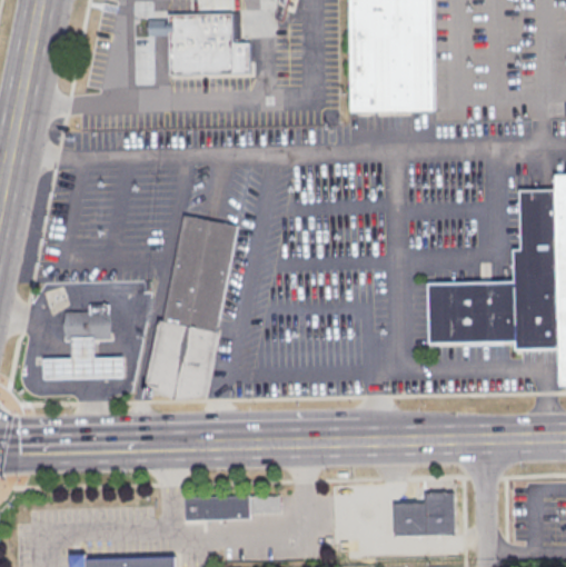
[(430,0),(434,107),(351,109),(349,0),(430,0)]
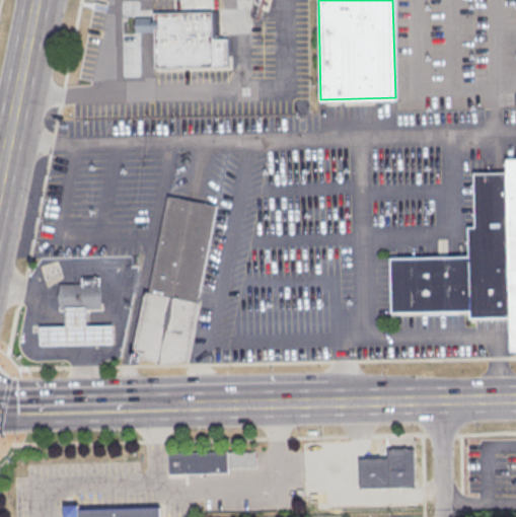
[(155,68),(154,30),(133,31),(132,18),(153,17),(153,12),(209,10),(210,39),(226,38),(227,66),(155,68)]
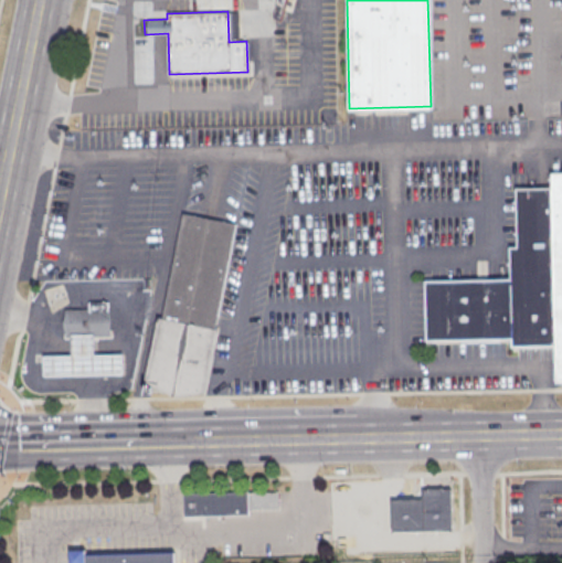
[(561,171),(561,382),(552,383),(552,344),(511,344),(511,337),(426,339),(425,279),(510,278),(509,246),(517,246),(516,188),(549,187),(548,172),(561,171)]
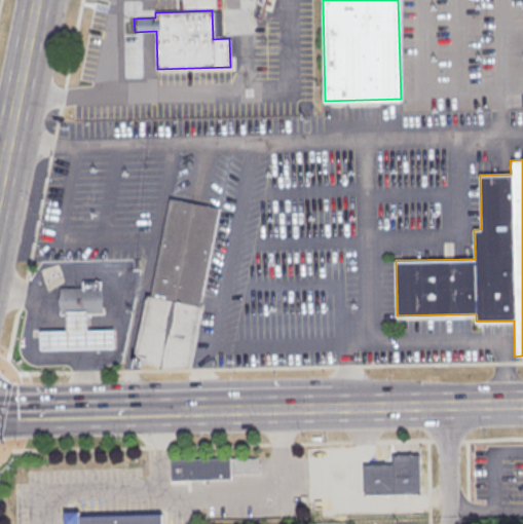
[(171,197),(218,207),(198,305),(202,306),(191,365),(158,368),(135,353),(146,294),(151,295),(171,197)]
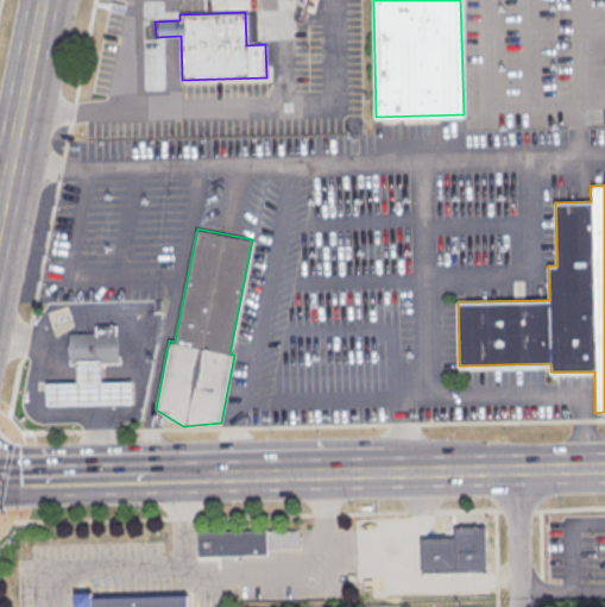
[(69,362),(69,332),(94,331),(94,324),(115,323),(115,331),(117,331),(118,361),(69,362)]
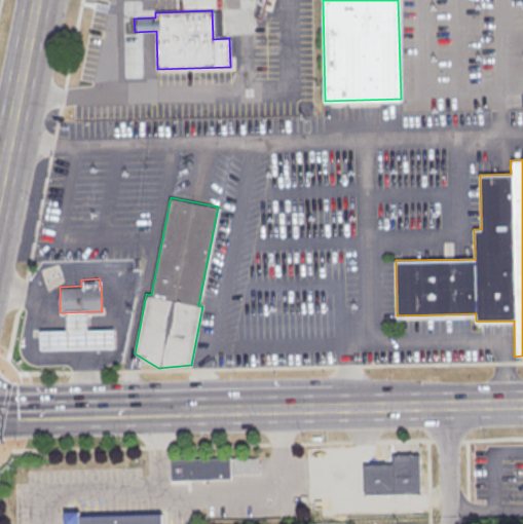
[(87,307),(87,328),(113,327),(114,345),(40,347),(39,329),(66,328),(65,307),(87,307)]
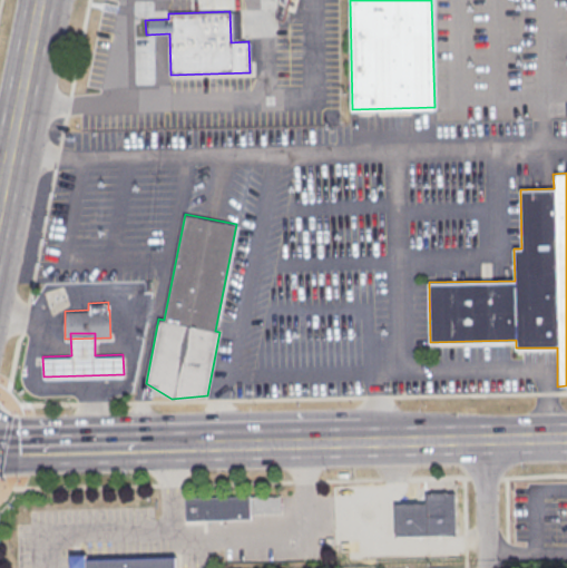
[(424,493),(452,492),(453,516),(426,517),(424,493)]
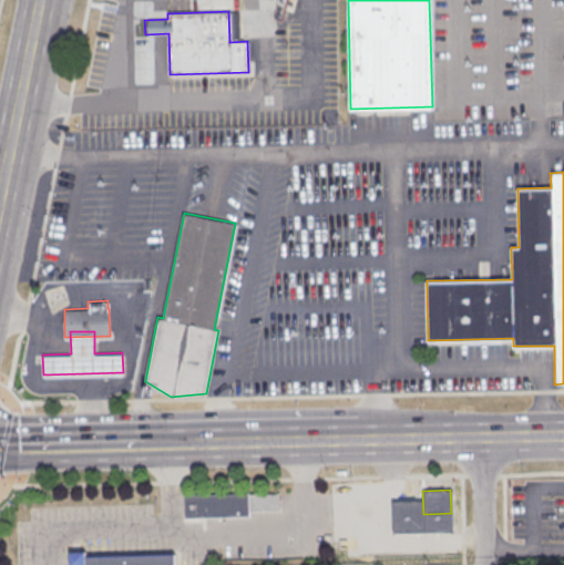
[(183,494),(277,492),(278,510),(248,511),(248,515),(183,517),(183,494)]
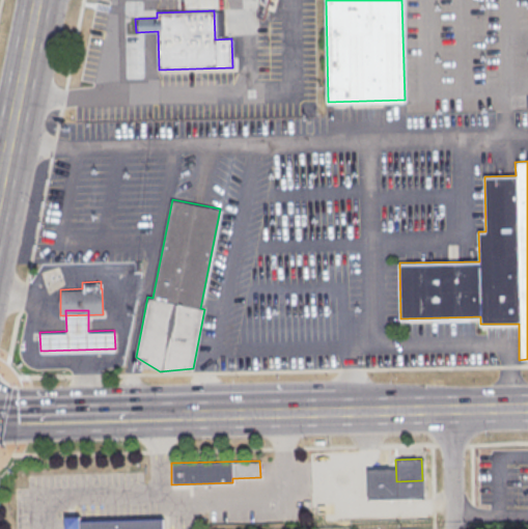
[(366,470),(388,469),(388,490),(367,491),(366,470)]
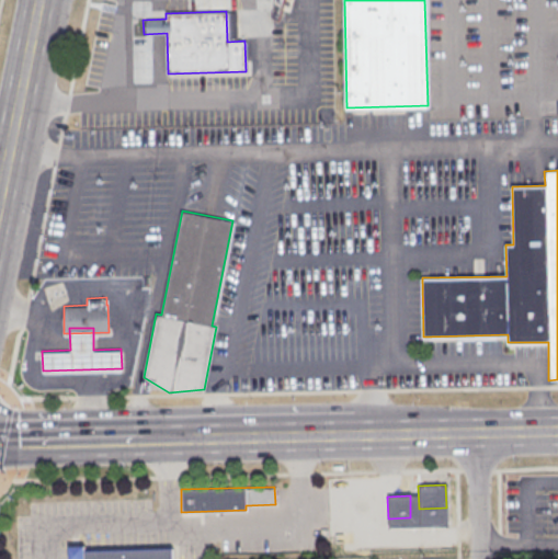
[(73,558),(69,558),(69,543),(83,542),(83,547),(172,545),(172,558),(73,558)]
